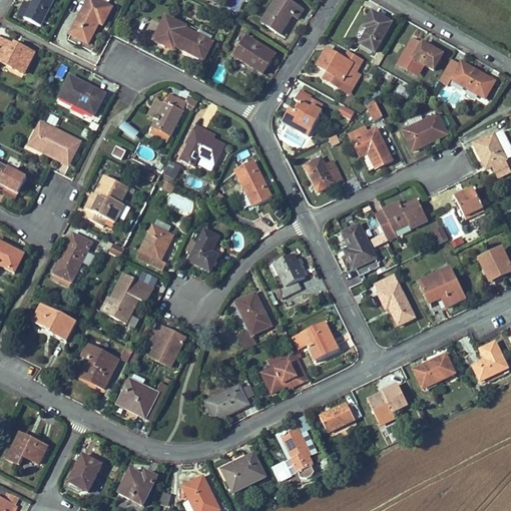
[(33,1),(30,0),(24,0),(18,12),(25,15),(33,1)]
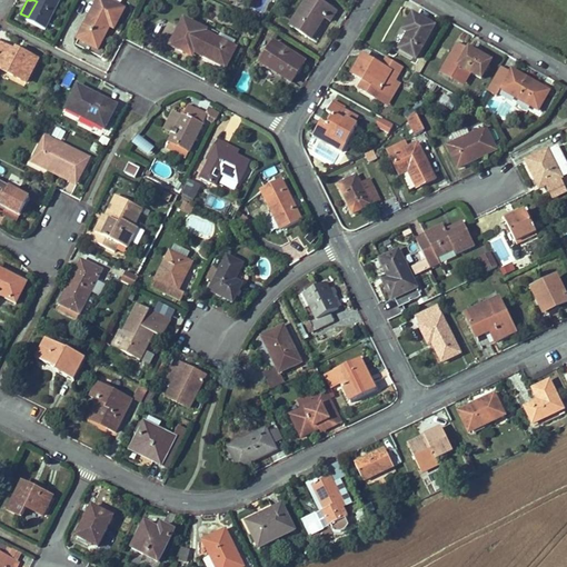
[(37,0),(37,1),(28,17),(46,26),(59,0),(37,0)]
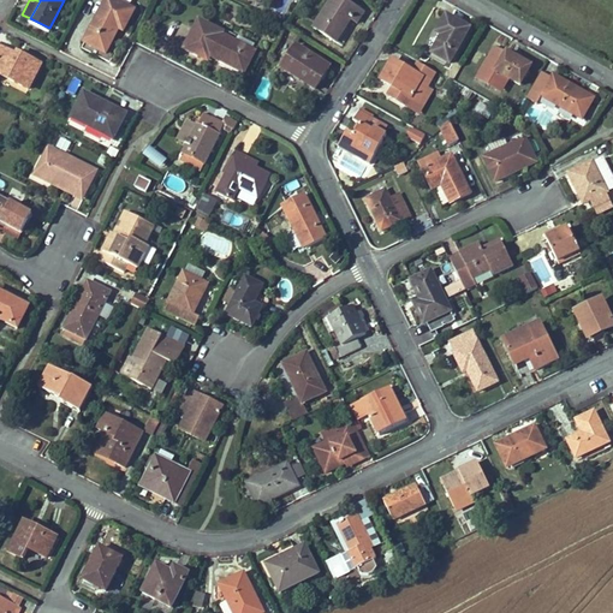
[(105,0),(87,36),(108,47),(121,22),(128,24),(138,1),(136,0),(105,0)]
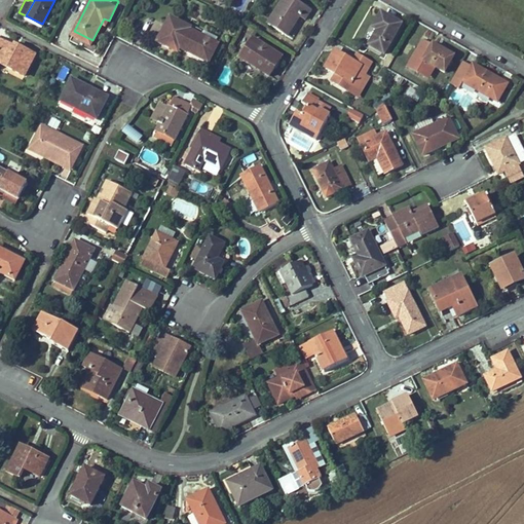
[(314,6),(303,0),(283,0),(274,14),(276,15),(273,22),(290,31),(298,16),(300,17),(302,13),(308,17),(314,6)]
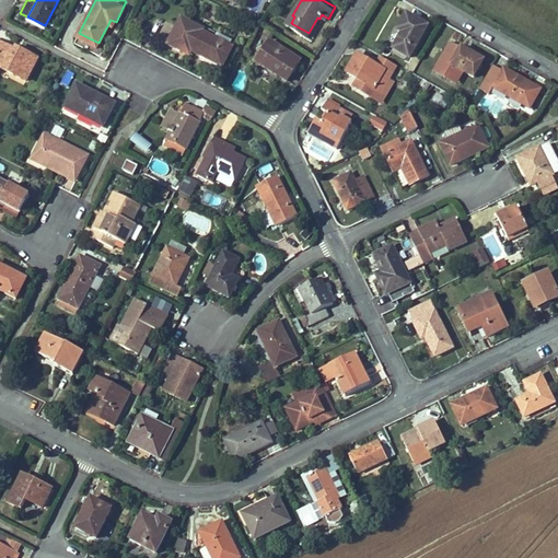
[(410,55),(429,22),(407,9),(397,26),(403,30),(394,46),(410,55)]
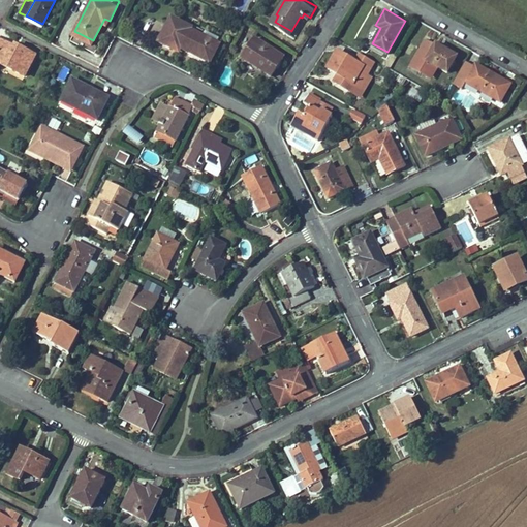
[(169,16),(158,38),(166,43),(171,36),(182,42),(181,45),(210,61),(220,40),(214,38),(216,34),(204,28),(202,31),(187,24),(185,28),(176,23),(178,19),(169,16)]
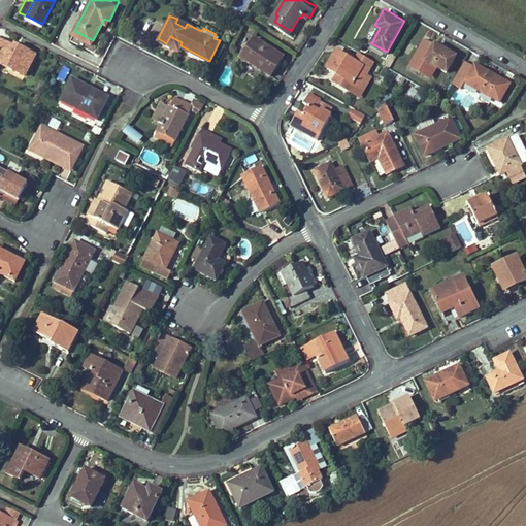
[(189,21),(178,15),(177,19),(175,23),(185,28),(187,24),(189,21)]
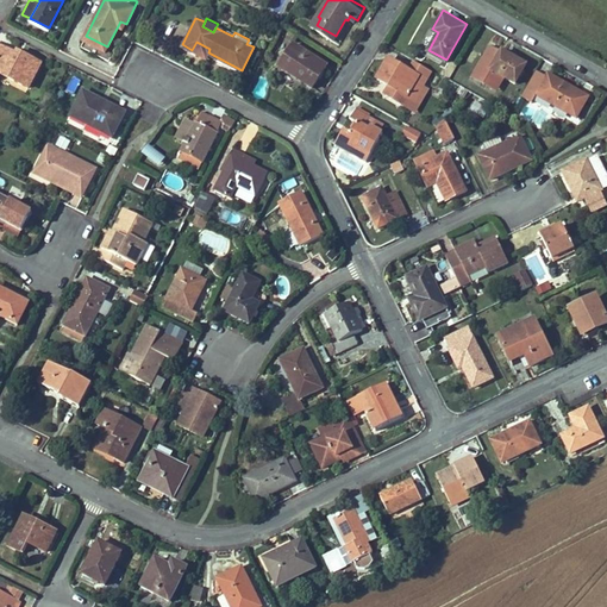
[(43,57),(23,45),(20,50),(0,38),(0,63),(30,81),(43,57)]
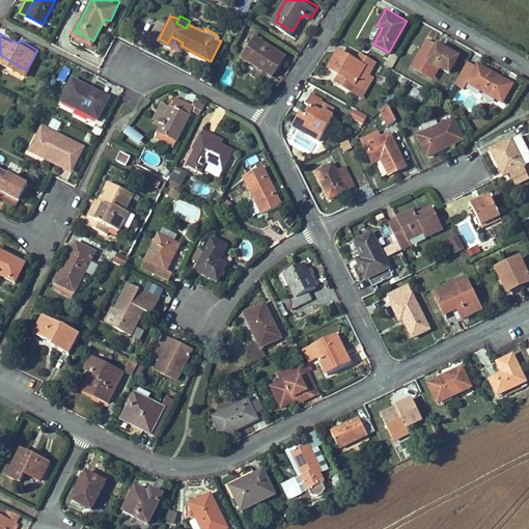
[(167,44),(179,50),(182,46),(183,43),(171,36),(167,44)]
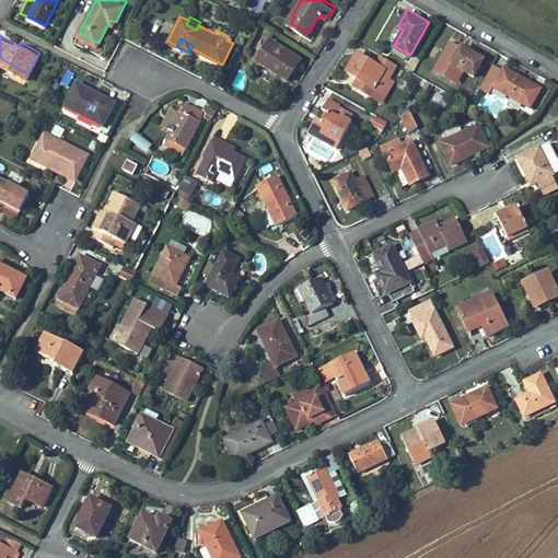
[(268,39),(257,59),(291,79),(303,59),(268,39)]
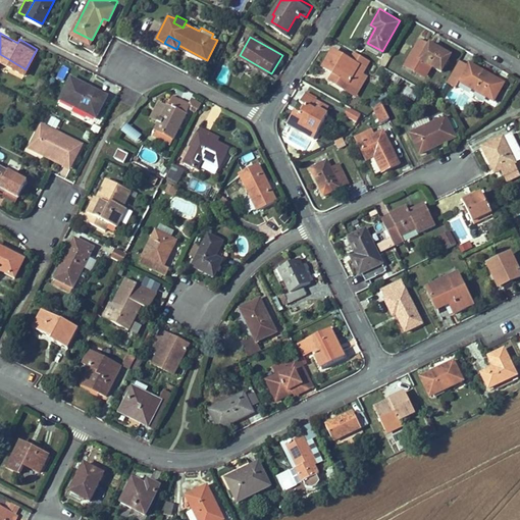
[(443,69),(451,55),(430,44),(429,45),(420,40),(406,64),(426,76),(433,64),(443,69)]
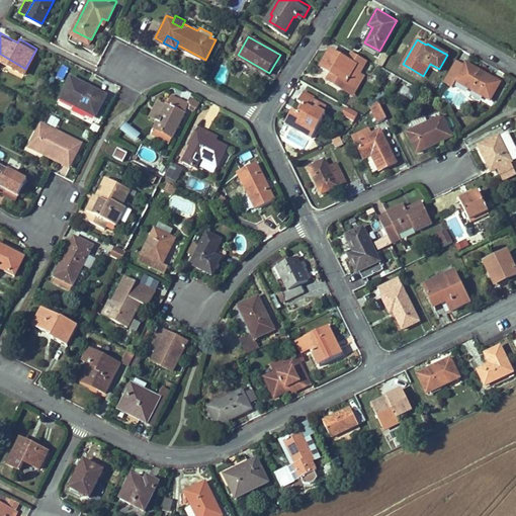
[(356,67),(359,62),(332,46),(321,64),(333,72),(330,77),(353,91),(365,72),(356,67)]
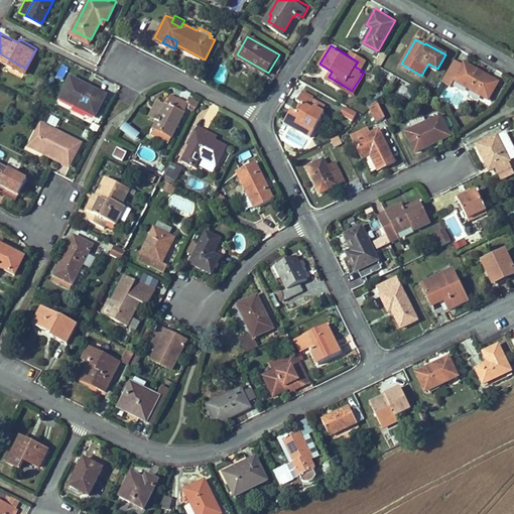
[(489,99),(499,82),(466,61),(464,63),(455,58),(442,80),(452,86),(455,80),(456,80),(489,99)]
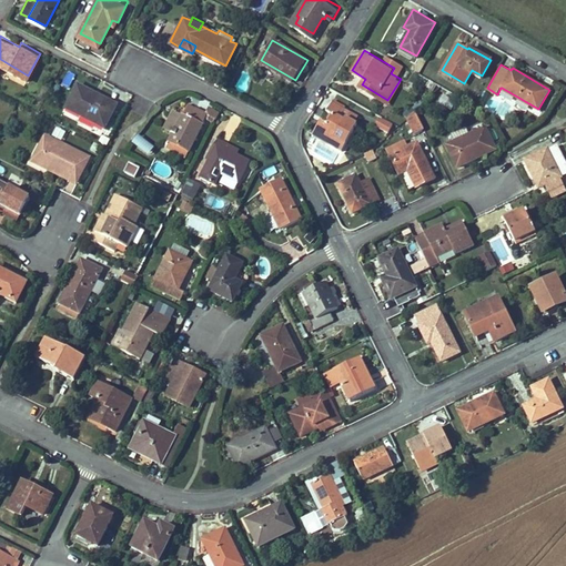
[(115,98),(77,78),(64,101),(103,121),(115,98)]
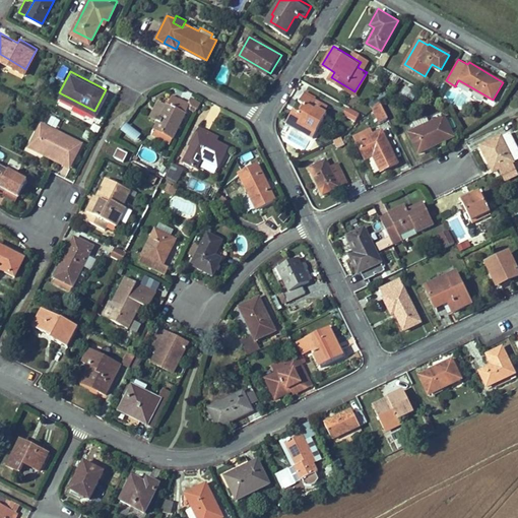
[(174,134),(191,101),(175,91),(170,101),(163,114),(159,112),(157,116),(156,117),(159,119),(154,129),(158,131),(160,127),(174,134)]
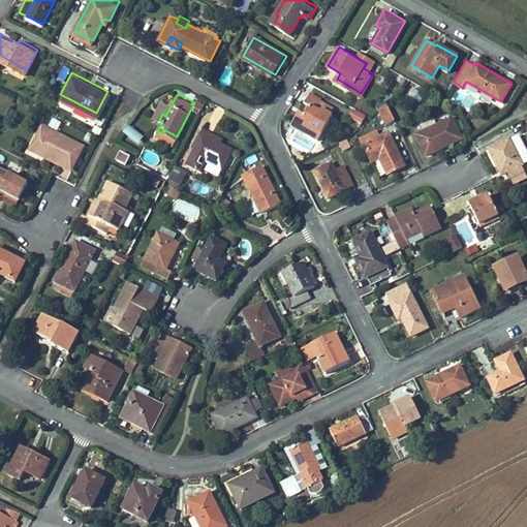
[(320,141),(335,114),(319,105),(322,99),(311,93),(306,101),(312,104),(307,114),(301,110),(296,119),(314,129),(311,134),(320,141)]
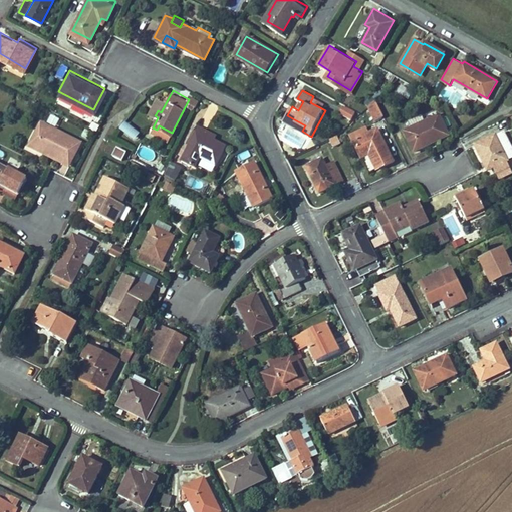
[(161,112),(168,99),(157,94),(149,110),(156,114),(158,110),(161,112)]
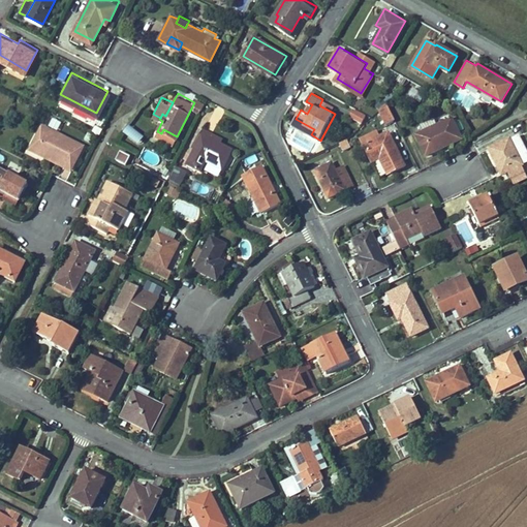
[(366,122),(372,116),(357,106),(351,114),(366,122)]
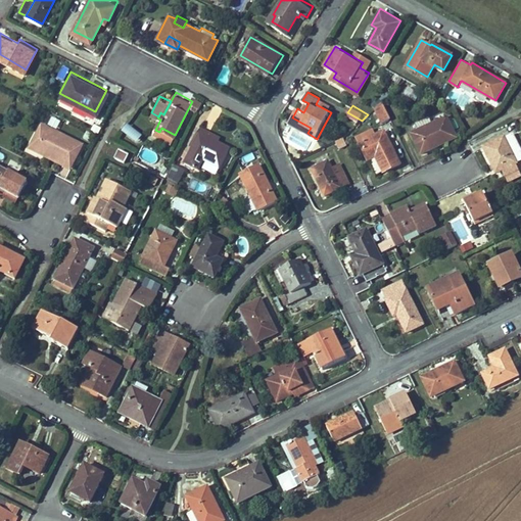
[(381,105),(371,109),(377,123),(386,119),(381,105)]
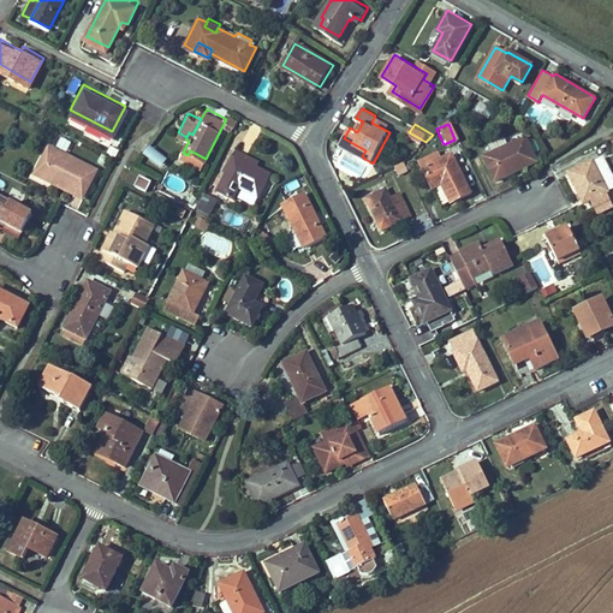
[(537,161),(525,136),(498,149),(495,143),(483,149),(498,179),(537,161)]
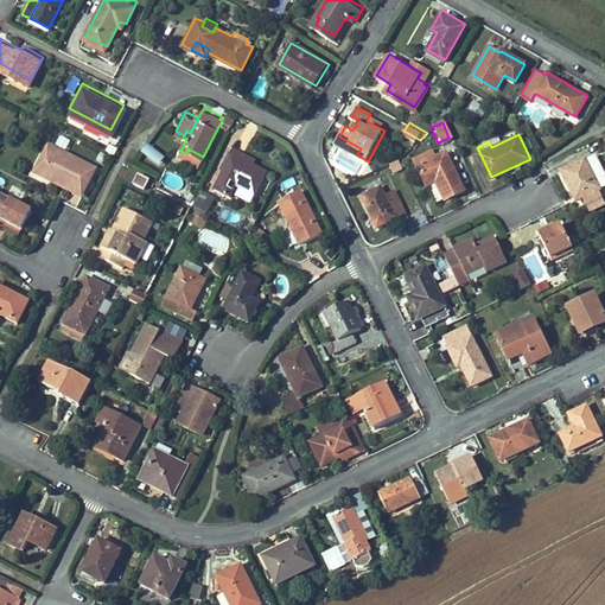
[(96,160),(46,135),(32,165),(49,173),(51,169),(84,185),(96,160)]
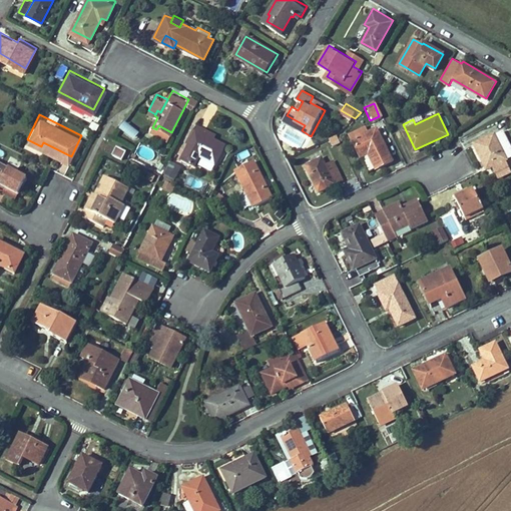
[(117,130),(133,141),(139,133),(123,122),(117,130)]
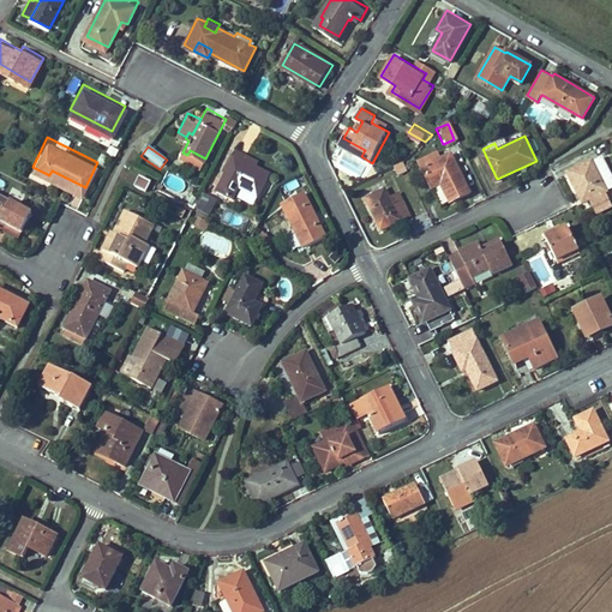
[(237,153),(219,189),(235,198),(241,187),(259,196),(273,172),(237,153)]
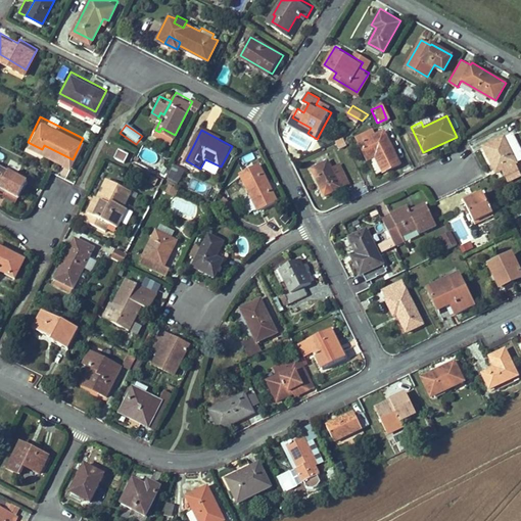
[(287,139),(306,149),(311,140),(291,131),(287,139)]
